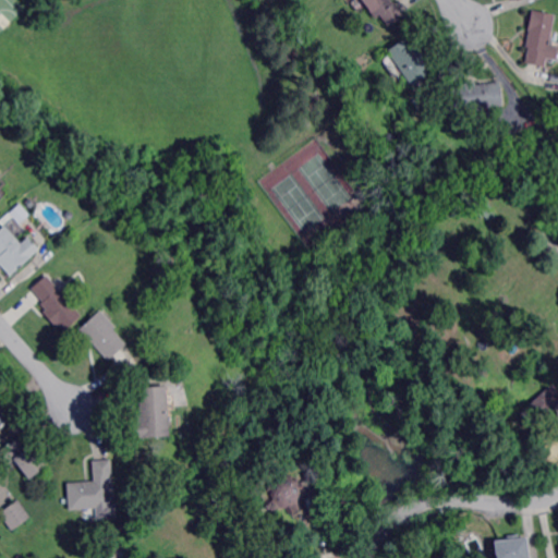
[(392,0),(395,2),(397,0),(398,1),(405,11),(408,14),(392,26),(383,13),(376,17),(367,5),(363,0),(392,0)]
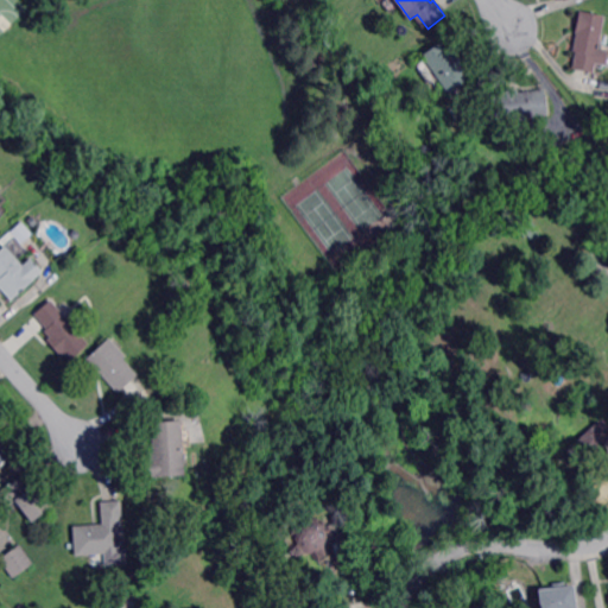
[(595,74),(578,70),(574,69),(577,54),(574,52),(577,37),(577,35),(576,33),(581,12),(606,18),(602,35),(601,45),(600,50),(599,54),(595,69),(595,70),(595,73),(595,74)]
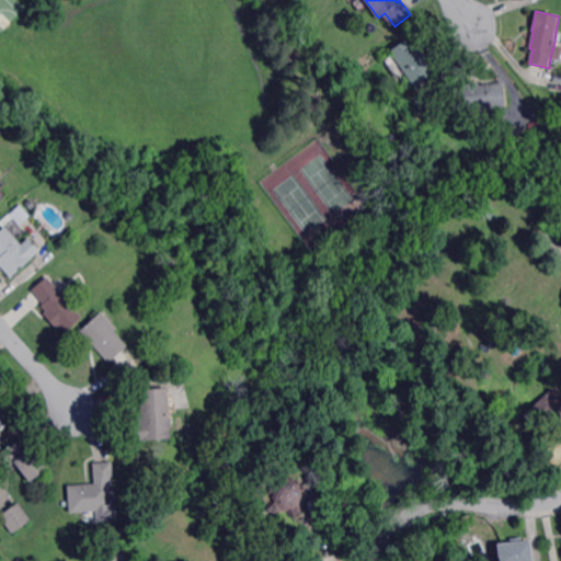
[(413,46),(418,43),(421,48),(424,53),(425,55),(432,64),(427,67),(433,76),(427,79),(421,83),(416,87),(415,87),(414,88),(402,69),(391,54),(390,53),(409,39),(413,46)]
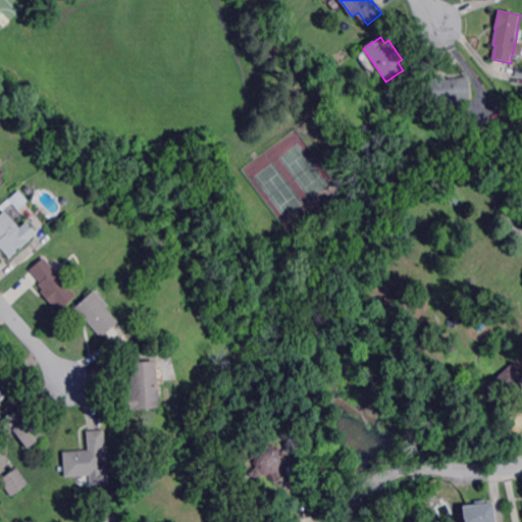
[(445,83),(468,80),(470,99),(470,101),(457,102),(444,104),(426,106),(425,107),(422,85),(431,84),(431,81),(435,80),(437,80),(445,79),(445,83)]
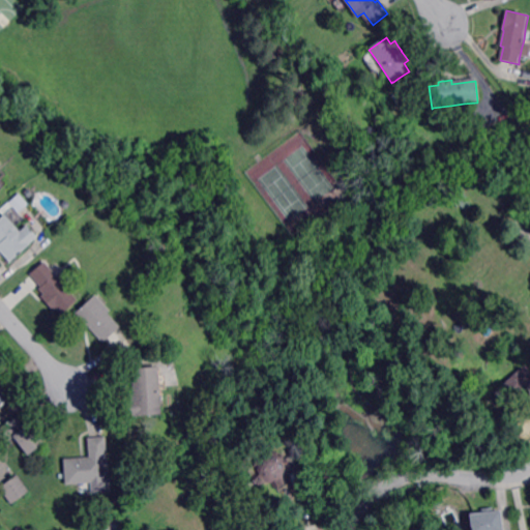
[(29,199),(23,193),(27,188),(33,195),(29,199)]
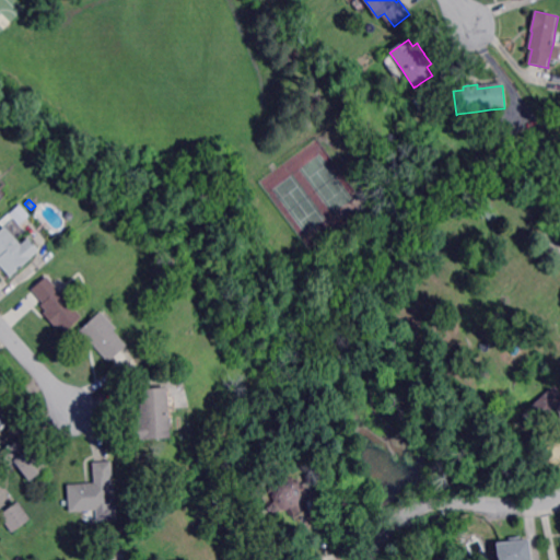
[(493,222),(488,217),(485,219),(479,212),(490,202),(497,209),(494,210),(500,216),(493,222)]
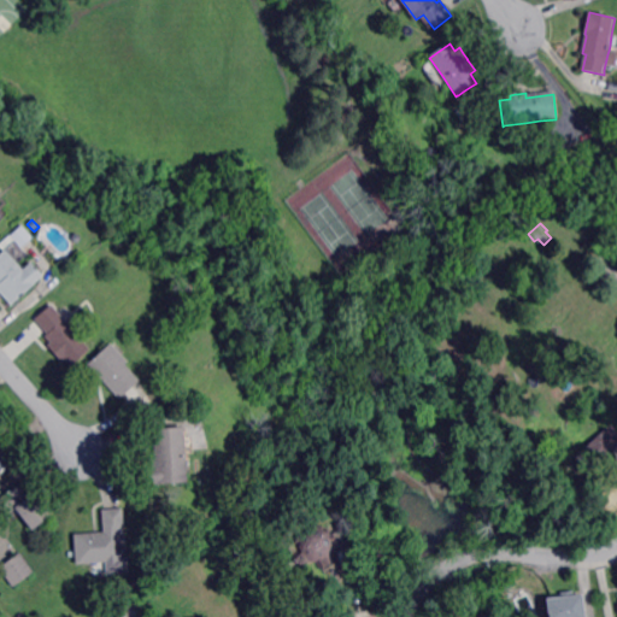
[(15,260),(23,254),(18,246),(31,236),(22,224),(0,241),(15,260)]
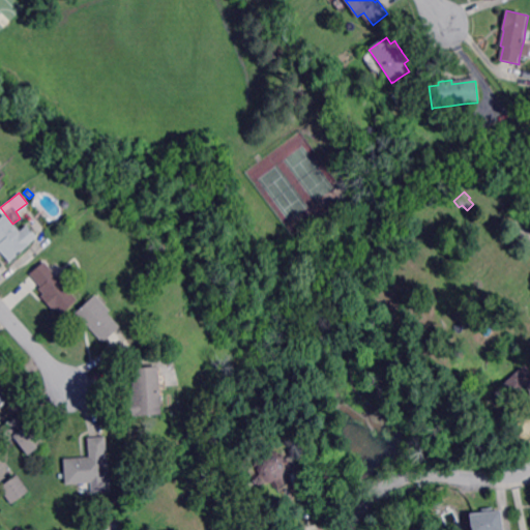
[(19,232),(20,231),(26,225),(36,236),(37,237),(36,237),(33,240),(9,262),(2,254),(1,253),(0,251),(0,217),(4,214),(5,215),(19,232)]
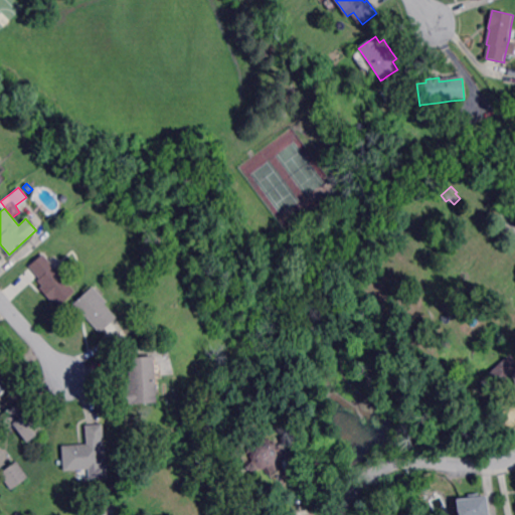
[(389,255),(385,249),(393,241),(399,235),(405,241),(389,255)]
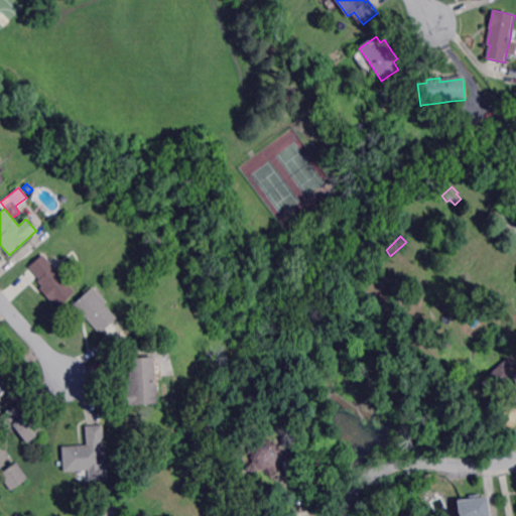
[(149,260),(141,253),(146,248),(154,255),(149,260)]
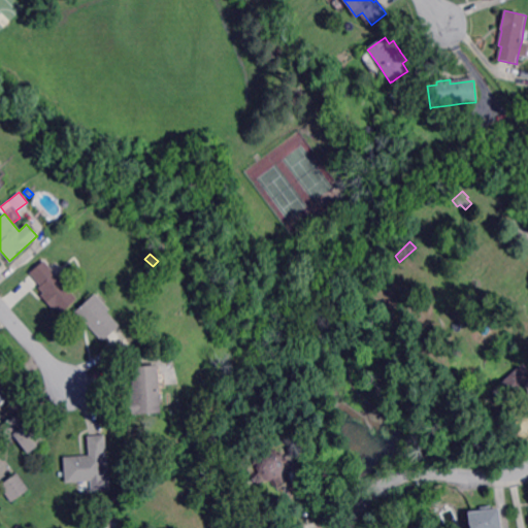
[(61,315),(55,308),(45,297),(43,296),(40,292),(38,289),(40,287),(38,285),(35,281),(30,275),(30,274),(43,262),(48,268),(61,283),(65,287),(70,293),(77,301),(61,315)]
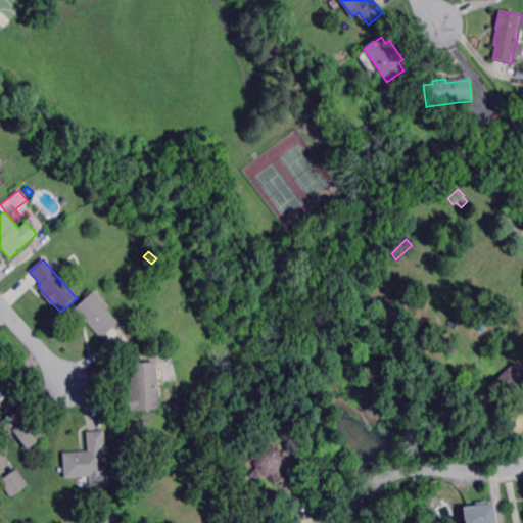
[(103,338),(89,322),(87,320),(76,308),(95,291),(109,306),(107,308),(120,322),(117,324),(105,335),(103,338)]
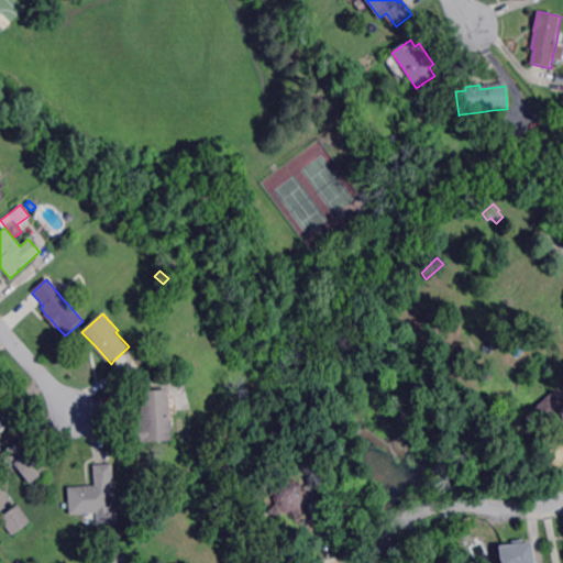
[(562,410),(544,428),(530,411),(559,387),(562,392),(562,410)]
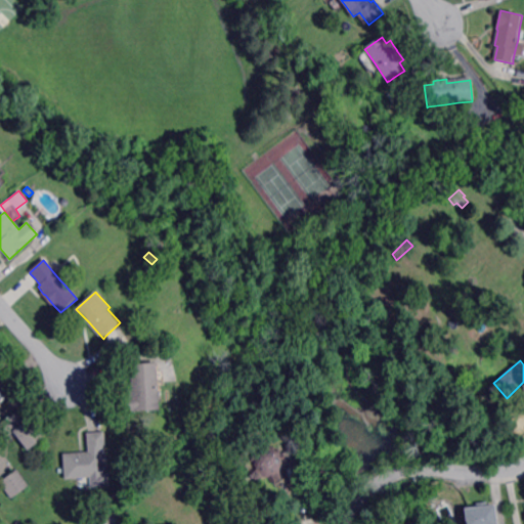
[(130,411),(129,395),(129,392),(129,388),(133,388),(132,377),(132,365),(132,364),(158,362),(158,364),(158,365),(158,373),(159,385),(159,386),(159,389),(160,400),(161,409),(130,411)]
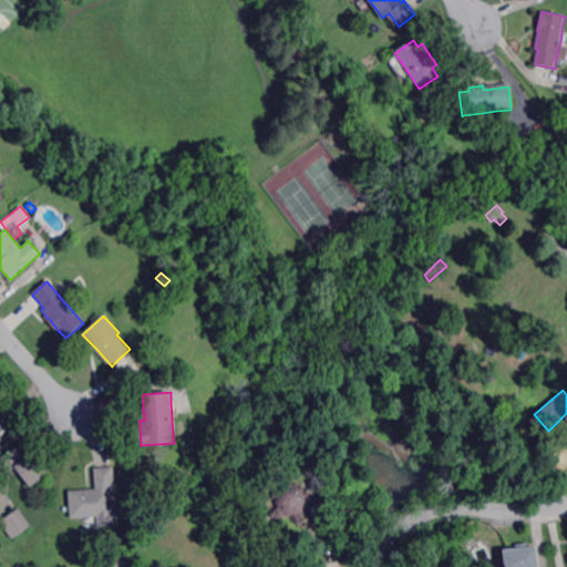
[(0,412),(3,410),(6,412),(9,415),(12,420),(14,422),(0,435),(0,412)]
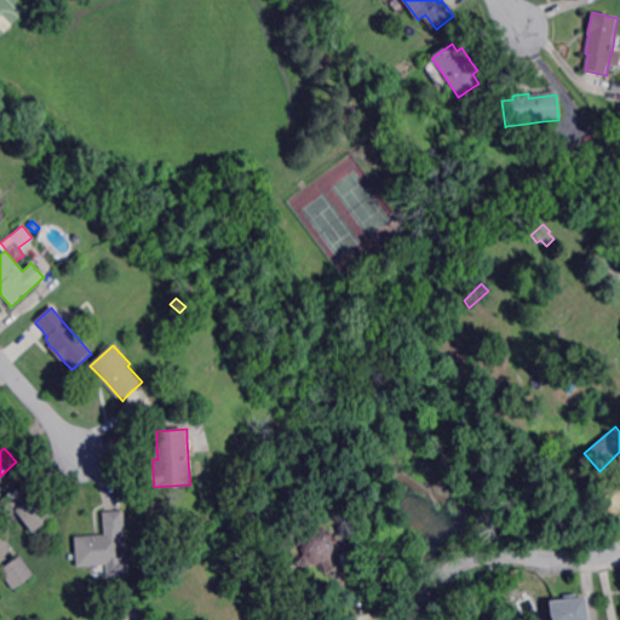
[(52,518),(32,533),(16,511),(5,520),(0,512),(0,501),(27,482),(28,483),(32,488),(35,492),(40,498),(38,499),(42,506),(45,509),(52,518)]
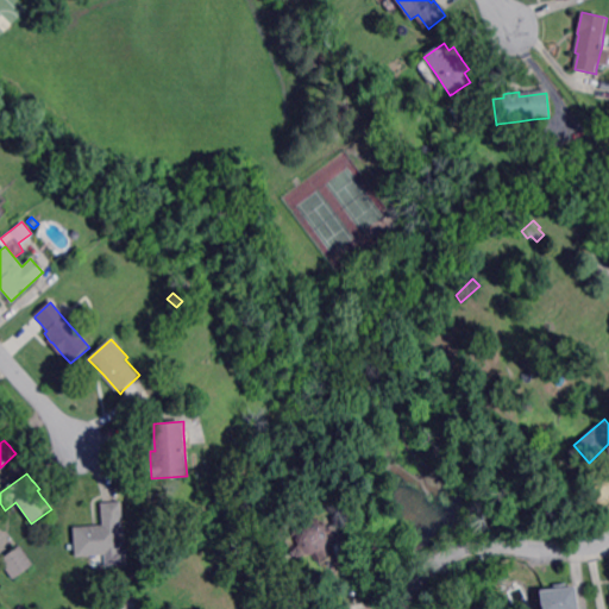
[(123,563),(110,564),(108,554),(77,557),(75,527),(94,526),(96,526),(105,525),(102,503),(104,503),(118,502),(123,501),(125,526),(119,527),(123,563)]
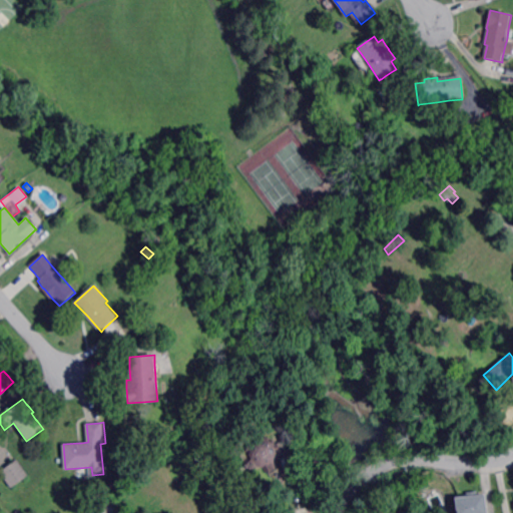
[(274,443),(274,445),(276,447),(280,447),(280,453),(277,453),(276,456),(274,460),(272,462),(275,470),(270,472),(267,465),(263,465),(257,463),(251,469),(247,465),(251,459),(249,455),(250,449),(248,448),(250,442),(253,443),(257,441),(262,440),(263,437),(269,437),(269,441),(274,443)]
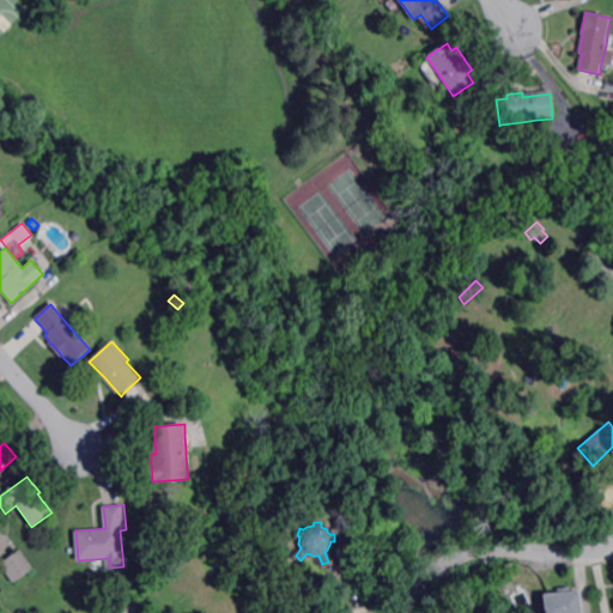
[(12,583),(0,566),(0,564),(1,564),(1,563),(10,558),(18,552),(20,550),(34,569),(12,583)]
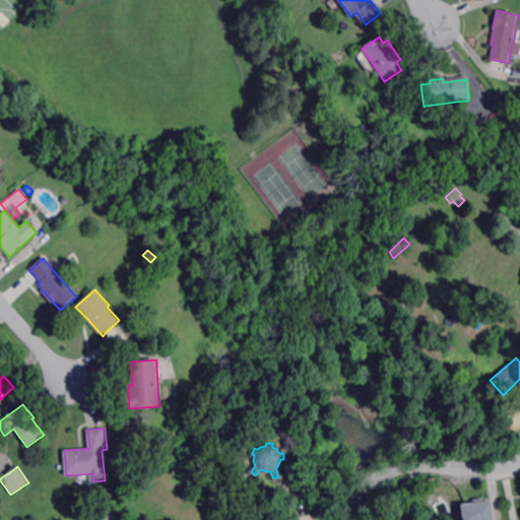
[(428,499),(424,492),(428,490),(432,488),(435,495),(428,499)]
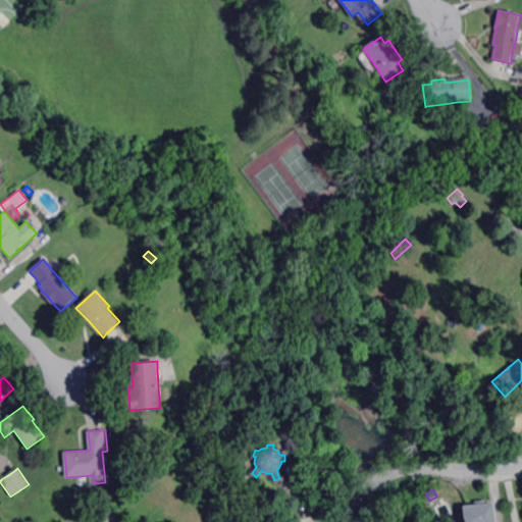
[(486,510),(492,509),(494,509),(496,521),(464,521),(463,512),(476,511),(475,508),(486,506),(486,510)]
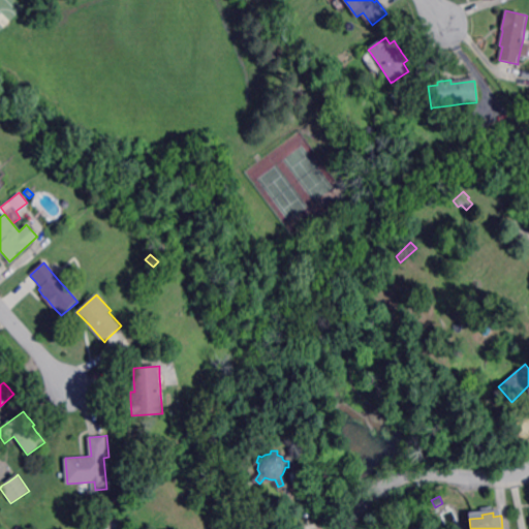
All buildings are outlined.
